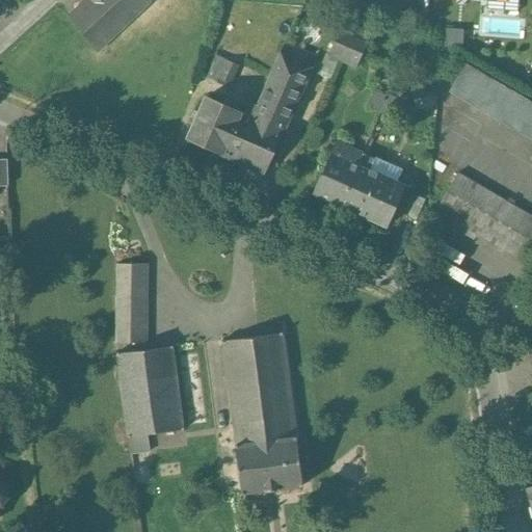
[(90,0),(71,19),(100,49),(151,0),(90,0)]
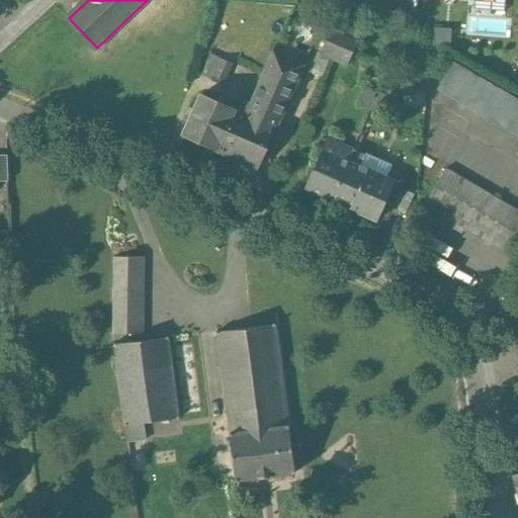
[(345,33),(331,26),(320,54),(329,57),(335,44),(340,46),(345,33)]
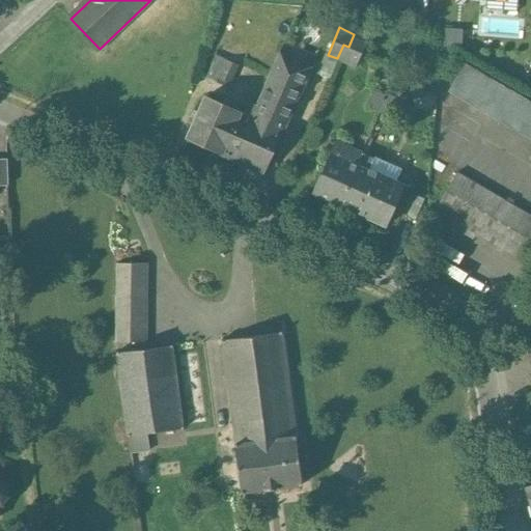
[(354,34),(348,47),(343,45),(337,58),(356,66),(367,39),(354,34)]
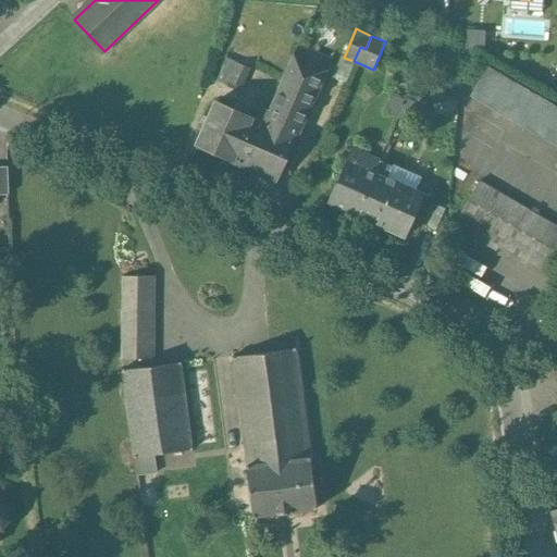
[(329,59),(300,47),(272,111),(272,112),(249,165),(277,178),(329,59)]
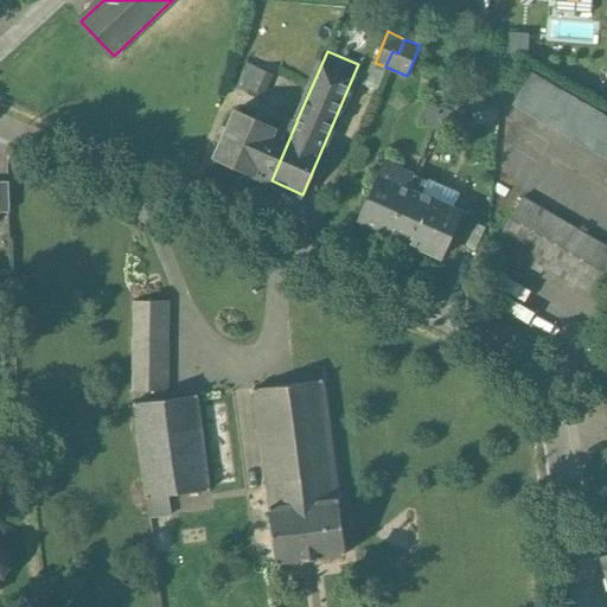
[(259,69),(247,63),(236,88),(248,94),(249,90),(259,69)]
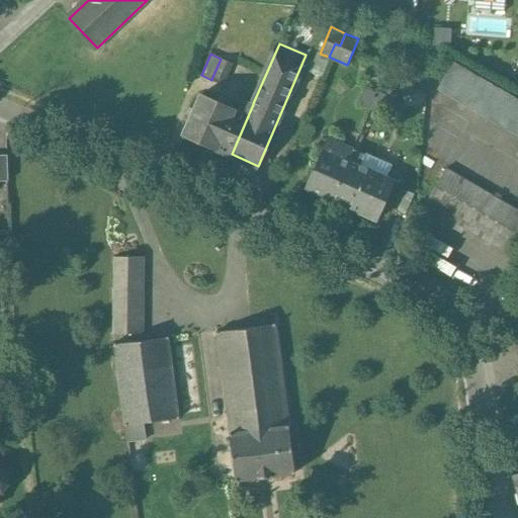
[(233,64),(221,59),(212,77),(225,82),(233,64)]
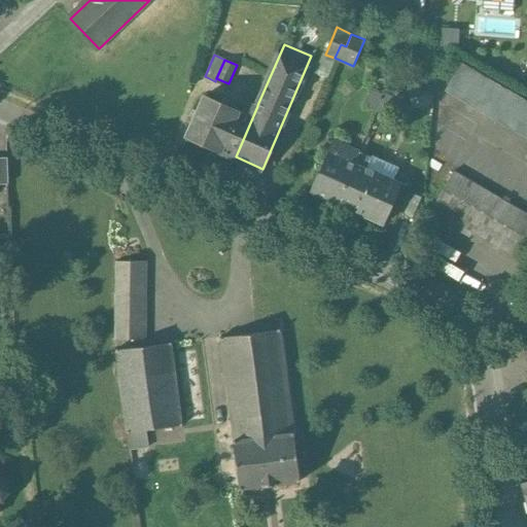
[(526,100),(461,63),(445,90),(526,137),(526,100)]
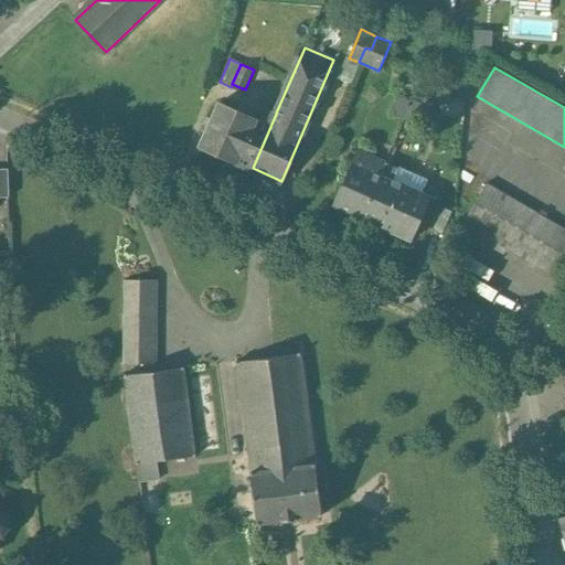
[(411,99),(400,95),(394,110),(405,115),(411,99)]
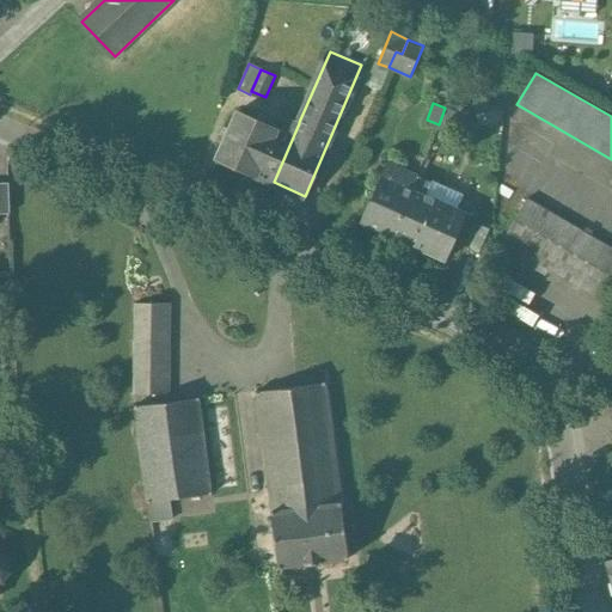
[(288,134),(238,114),(219,158),(274,182),(299,123),(299,122),(294,120),(288,134)]
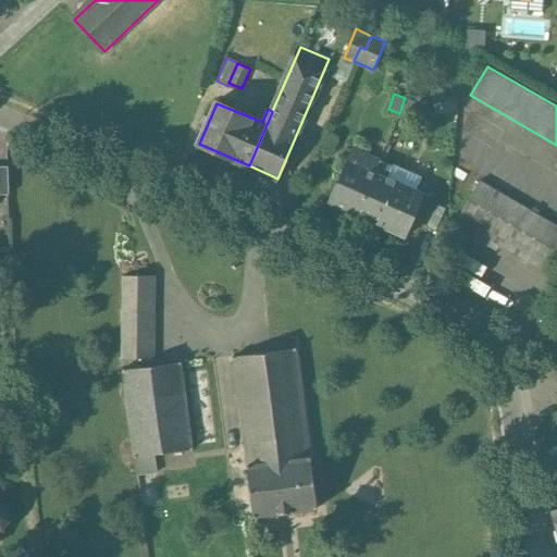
[(386,163),(361,152),(363,148),(357,145),(355,150),(353,149),(329,201),(406,237),(424,195),(386,177),(388,172),(383,170),(386,163)]
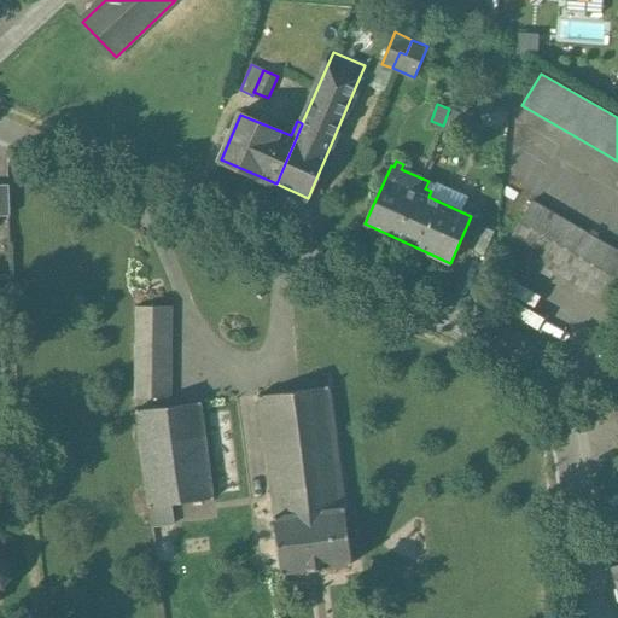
[(9,185),(0,184),(0,215),(10,216),(9,185)]
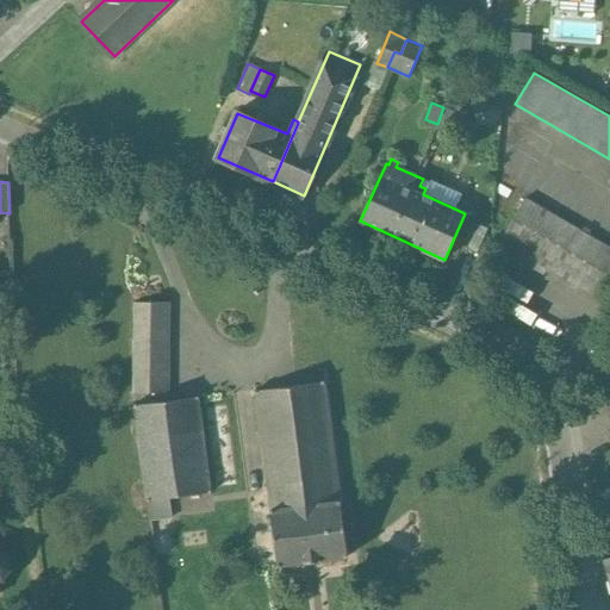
[(609,291),(609,247),(526,198),(500,240),(604,302),(609,291)]
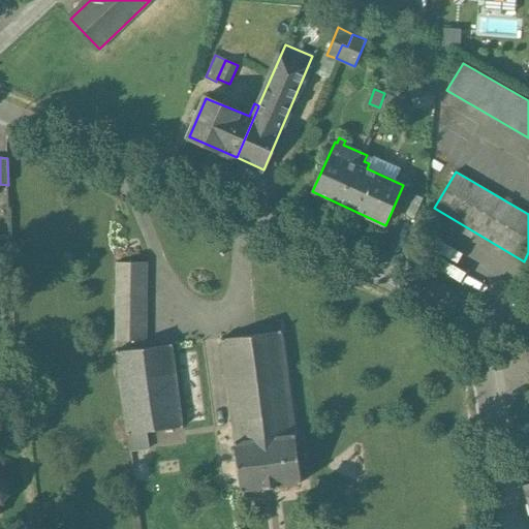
[(146,262),(117,261),(117,296),(146,296),(146,262)]
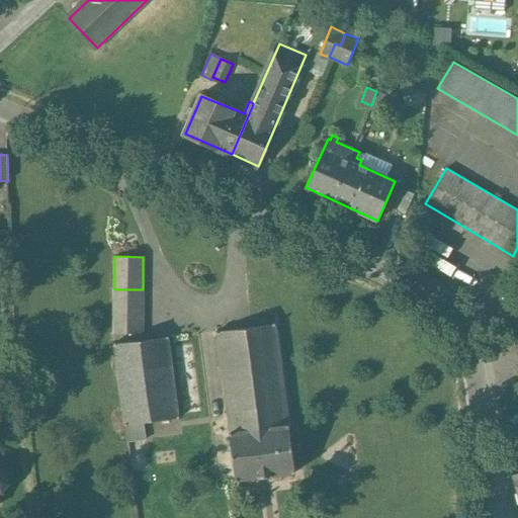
[(143,289),(114,289),(114,334),(143,334),(143,289)]
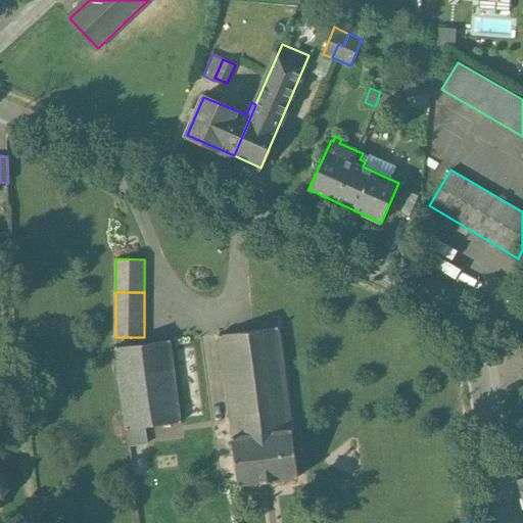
[(278,328),(219,336),(232,438),(291,430),(278,328)]
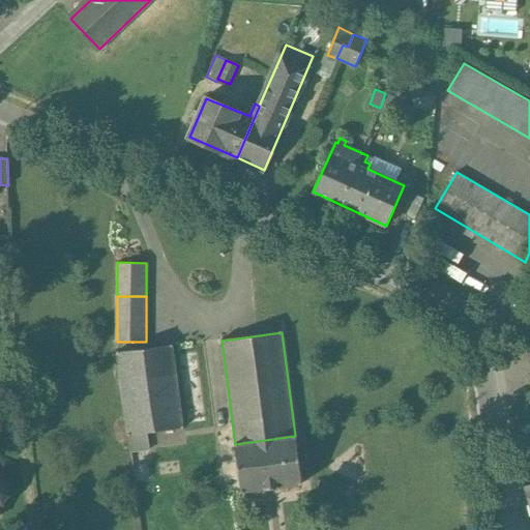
[(172,345),(117,352),(128,436),(148,433),(183,428),(172,345)]
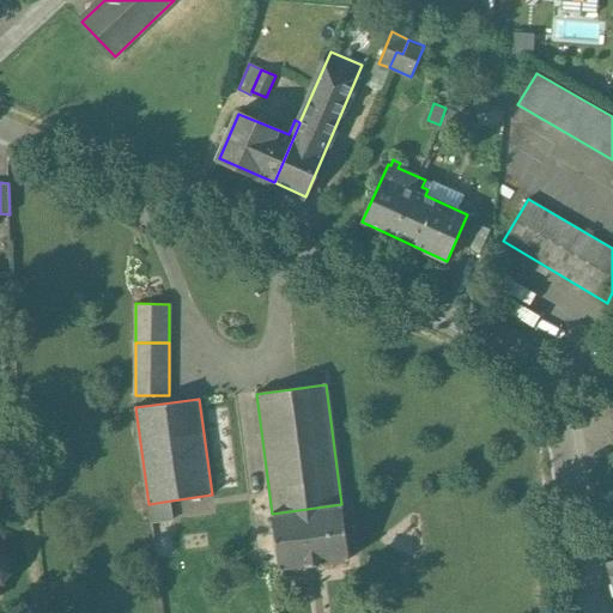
[(171,501),(149,504),(151,523),(174,520),(171,501)]
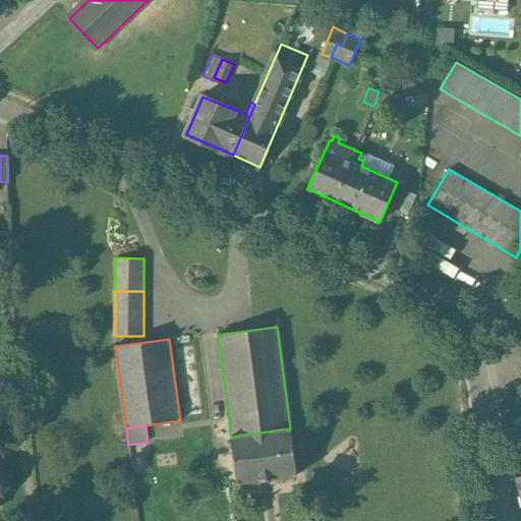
[(231,437),(229,437),(236,484),(296,476),(290,428),(231,437)]
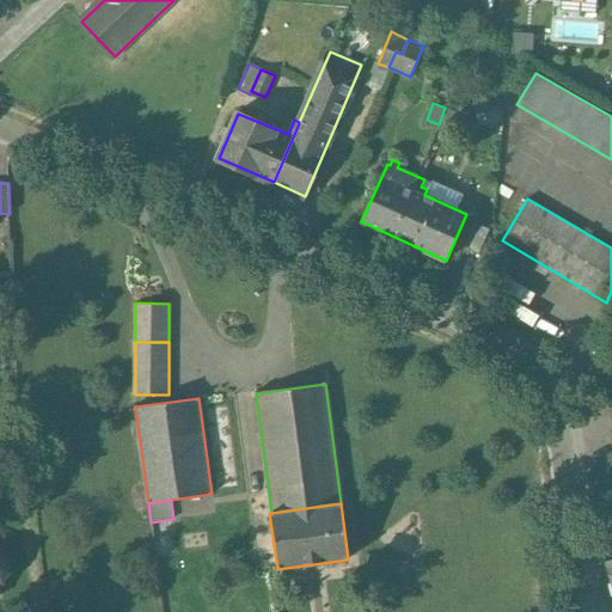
[(0,580),(0,581),(5,585),(7,582),(4,580),(11,573),(14,574),(16,570),(12,569),(11,561),(14,560),(13,557),(10,557),(2,551),(4,549),(0,548),(0,580)]
